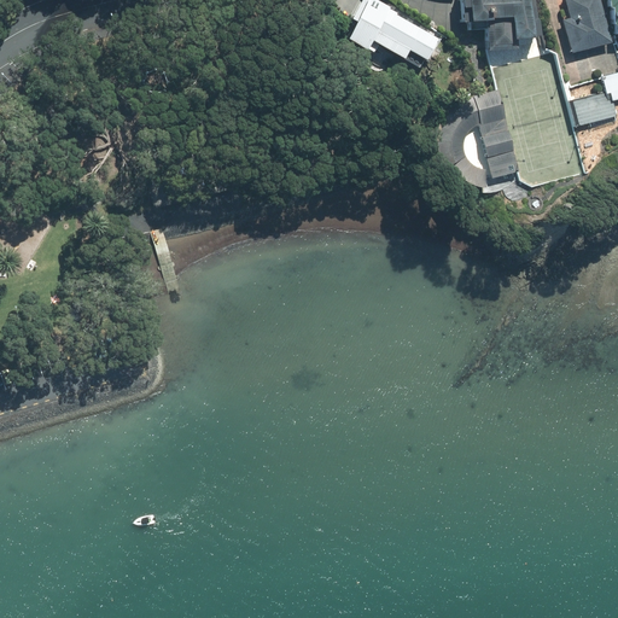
[(424,62),(438,38),(395,13),(397,9),(383,0),(360,0),(350,19),(355,22),(344,40),(365,52),(375,34),(424,62)]
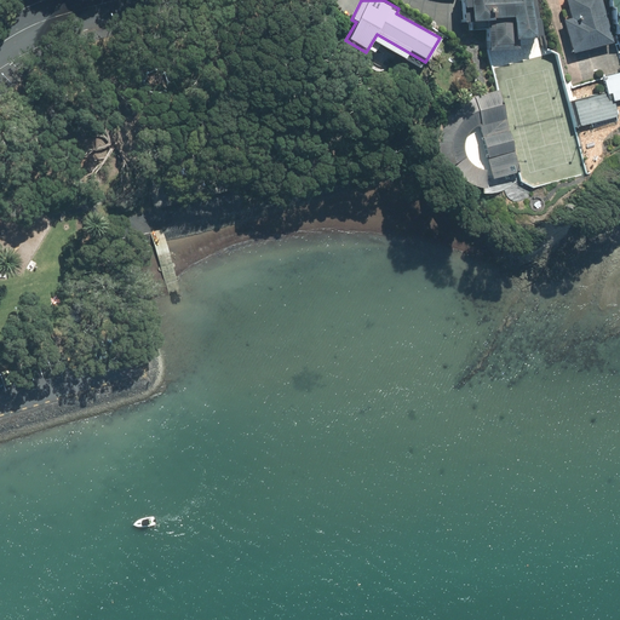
[(517,41),(540,39),(539,19),(533,19),(532,0),(463,0),(465,32),(487,30),(488,52),(517,50),(517,41)]
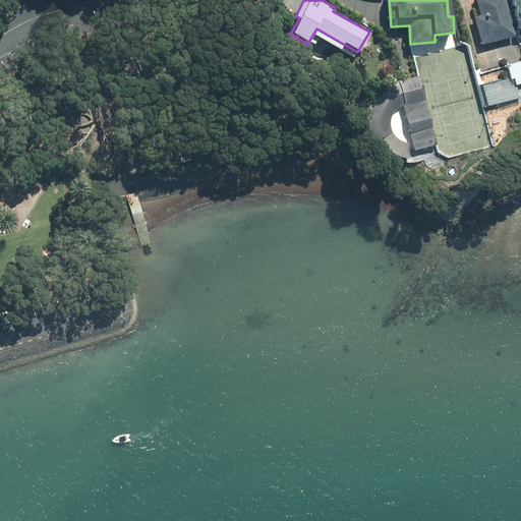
[(481,46),(515,37),(505,0),(475,0),(480,16),(473,17),(481,46)]
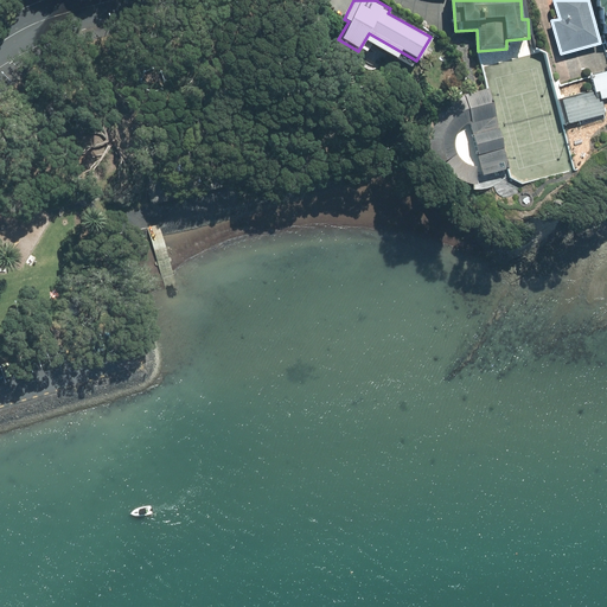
[(602,36),(606,34),(606,0),(596,0),(598,8),(600,8),(602,36)]
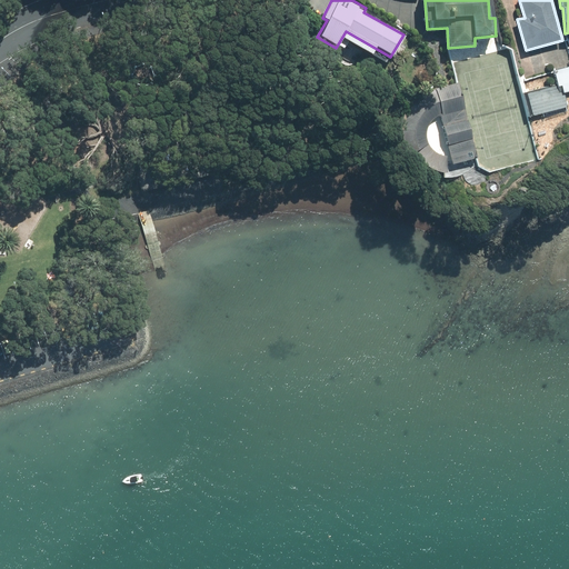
[(433,120),(440,116),(452,165),(478,158),(459,83),(433,90),(420,97),(410,108),(405,122),(405,138),(409,151),(418,163),(431,171),(446,175),(446,157),(439,156),(433,151),(429,146),(427,139),(427,132),(429,126),(433,120)]
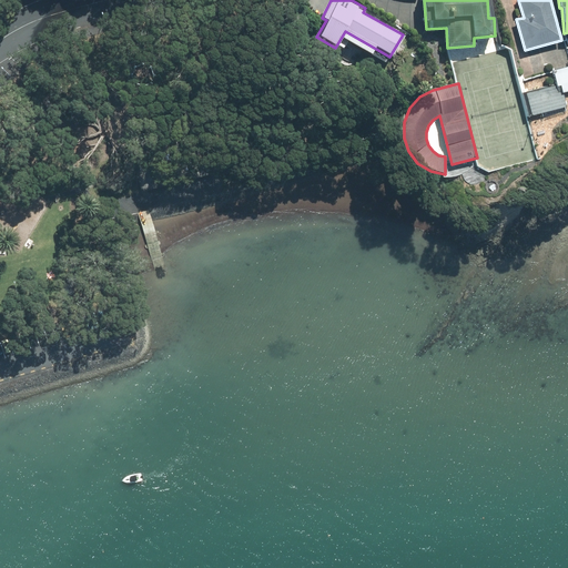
[(529,117),(566,108),(560,84),(523,93),(529,117)]
